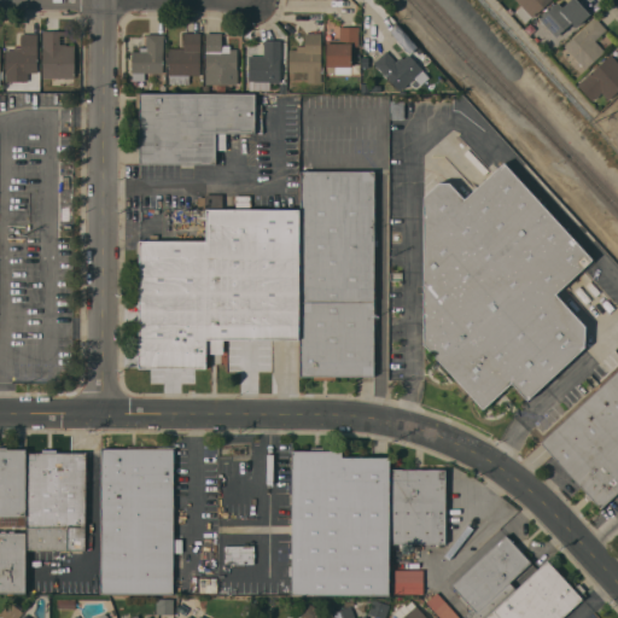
[(548,0),(535,12),(536,13),(532,17),(531,16),(525,22),(516,11),(522,5),(517,0),(548,0)]
